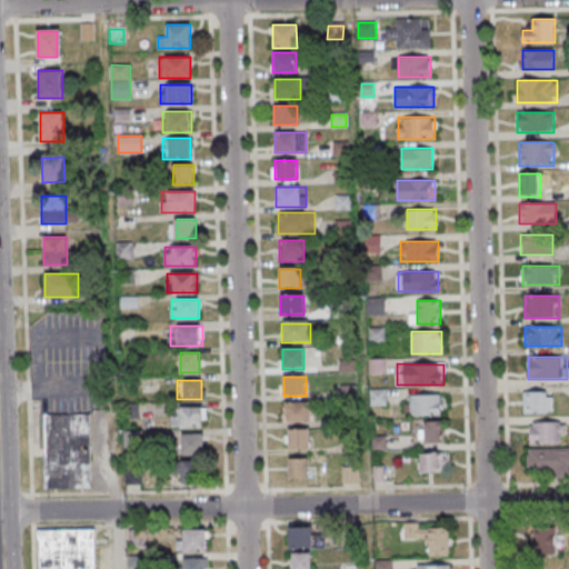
[(522,413),(552,413),(552,391),(522,391),(522,413)]
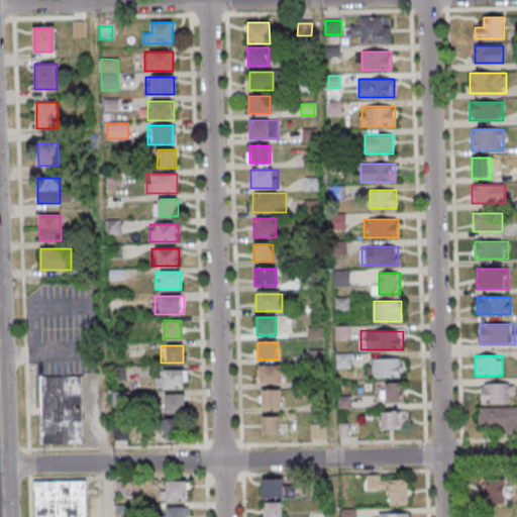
[(373,378),(402,378),(402,358),(373,358),(373,378)]
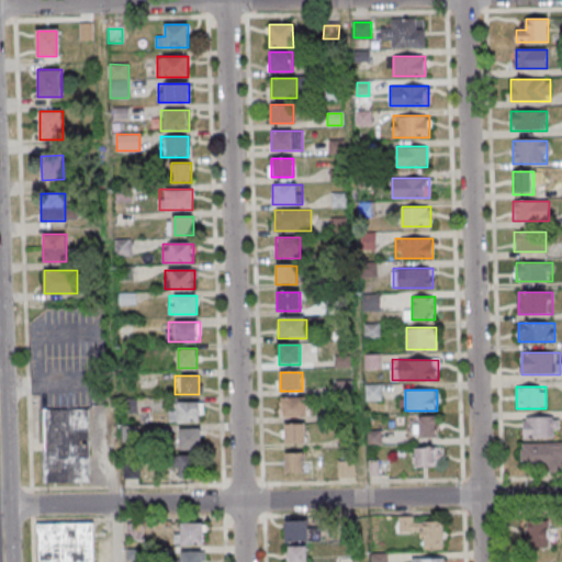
[(281,416),(310,416),(310,397),(281,397),(281,416)]
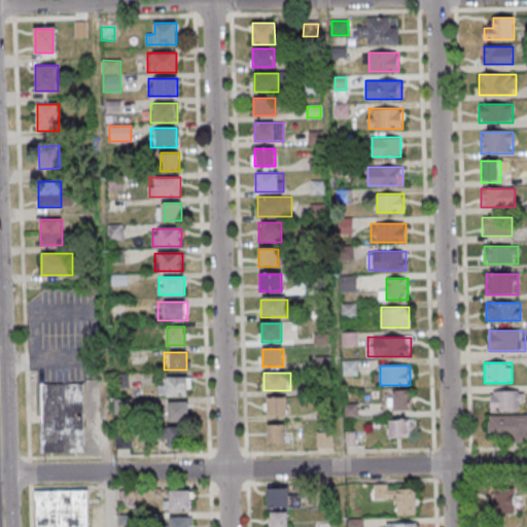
[(160,377),(160,395),(189,395),(189,377),(160,377)]
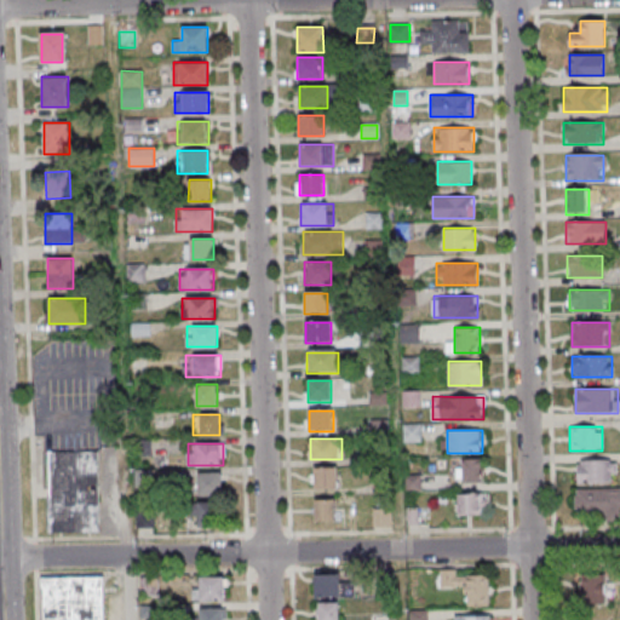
[(99,533),(99,453),(49,453),(49,533),(99,533)]
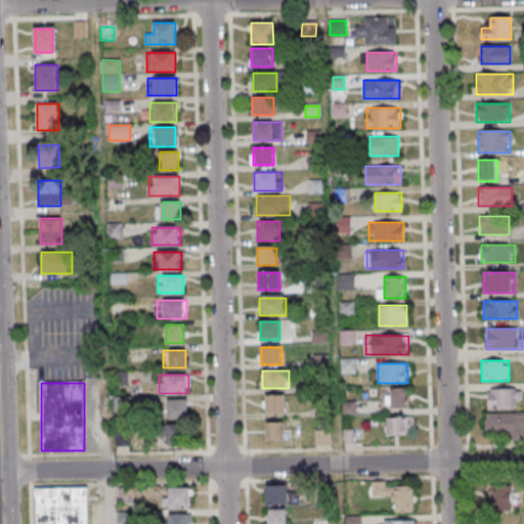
[(408,407),(407,388),(382,389),(383,408),(408,407)]
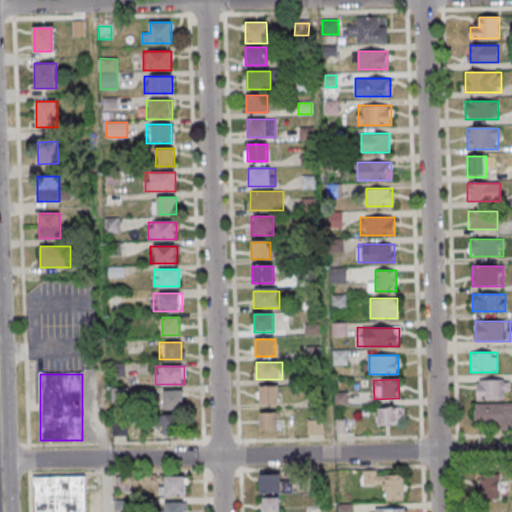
[(509,399),(509,379),(476,379),(476,399),(509,399)]
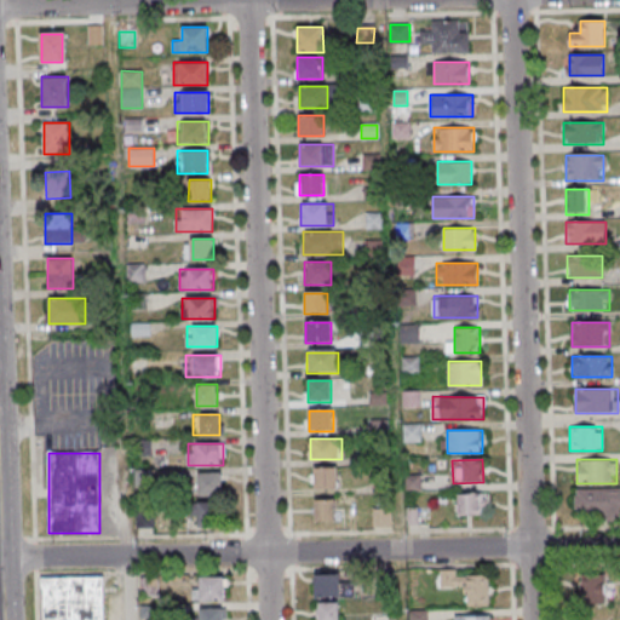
[(337,488),(337,466),(314,466),(314,488),(337,488)]
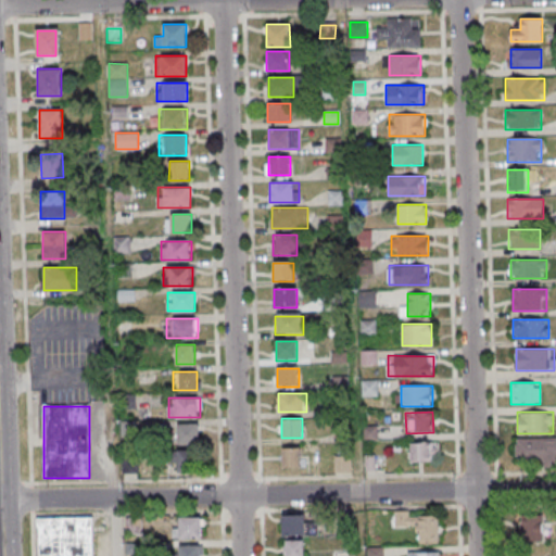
[(200,443),(200,424),(177,424),(177,443),(200,443)]
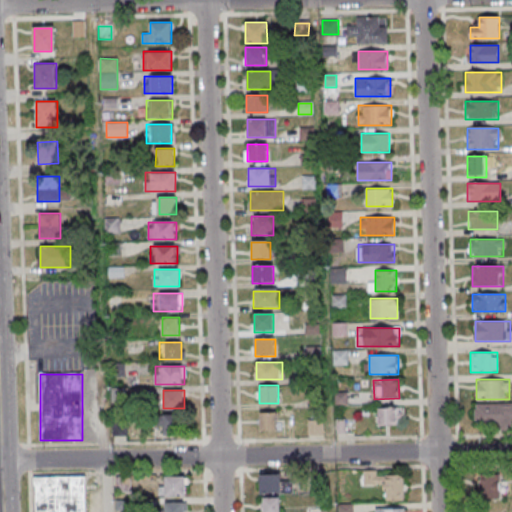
[(511,402),(475,403),(475,426),(511,426),(511,419),(511,402)]
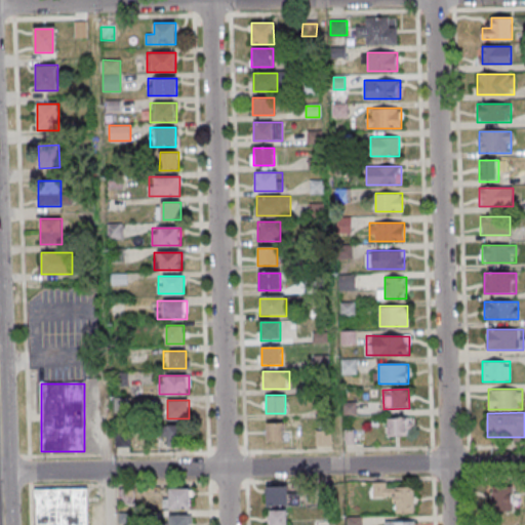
[(387,437),(409,437),(409,417),(387,417),(387,437)]
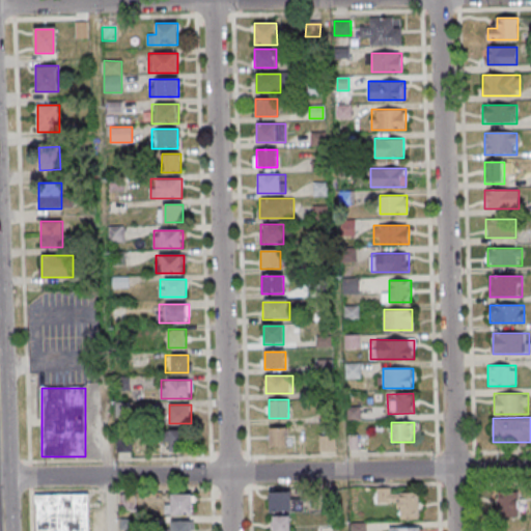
[(269,427),(269,446),(286,446),(286,427),(269,427)]
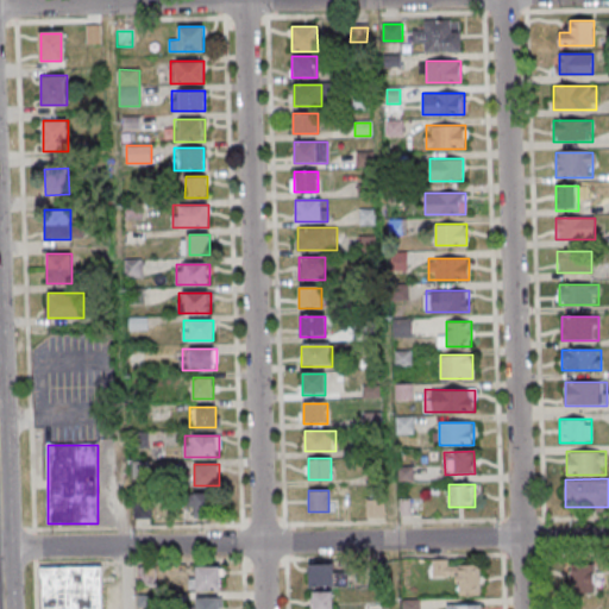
[(193,518),(215,518),(215,494),(193,494),(193,518)]
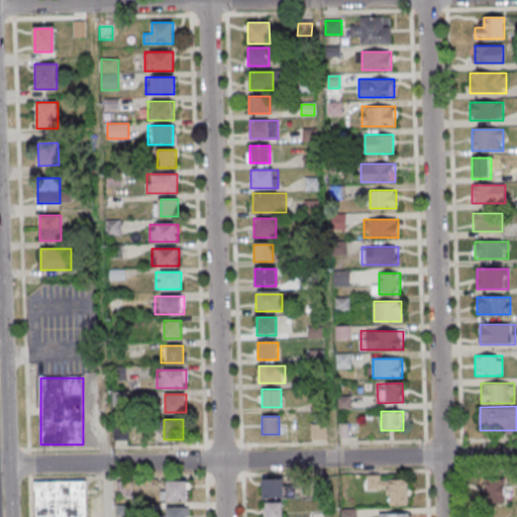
[(327,439),(327,424),(311,424),(311,439),(327,439)]
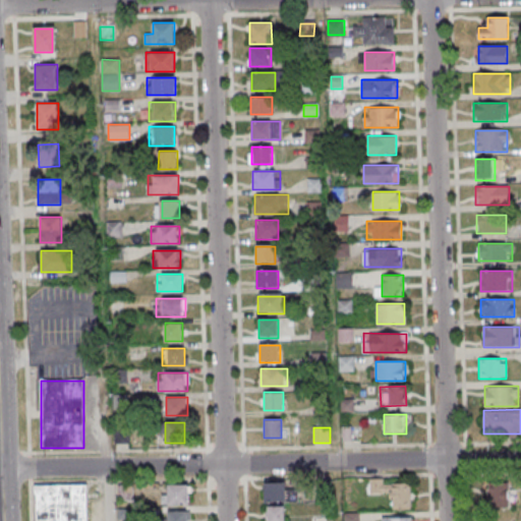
[(412,508),(412,480),(369,480),(369,494),(391,494),(391,509),(412,508)]
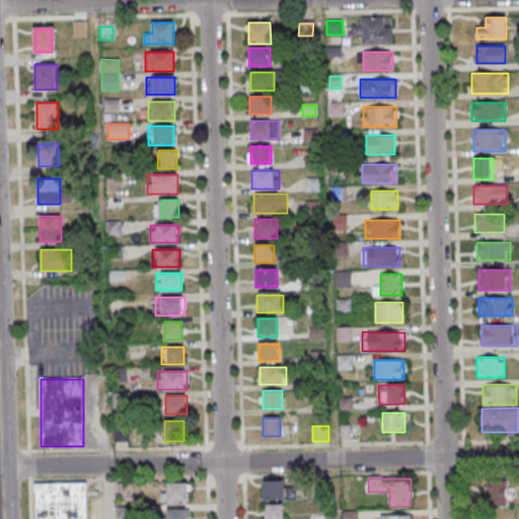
[(263,500),(297,500),(297,489),(285,489),(285,482),(263,482),(263,500)]
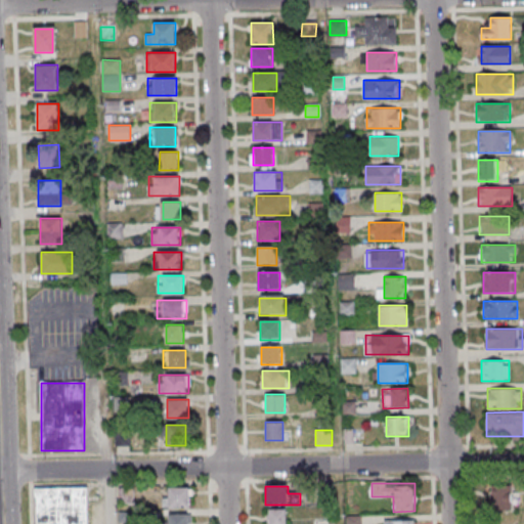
[(490,511),(512,511),(512,486),(490,486),(490,511)]
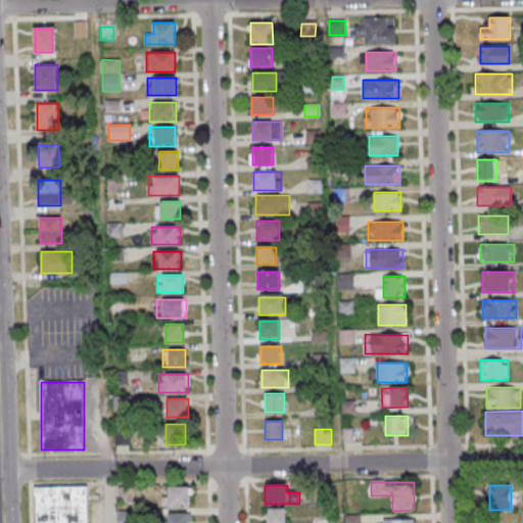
[(35,486),(34,522),(88,522),(88,486),(35,486)]
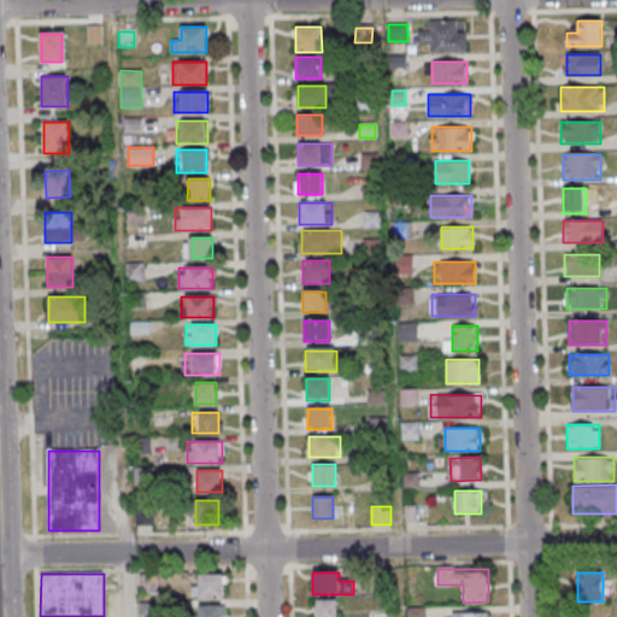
[(192,600),(224,600),(224,575),(197,575),(197,588),(192,588),(192,600)]
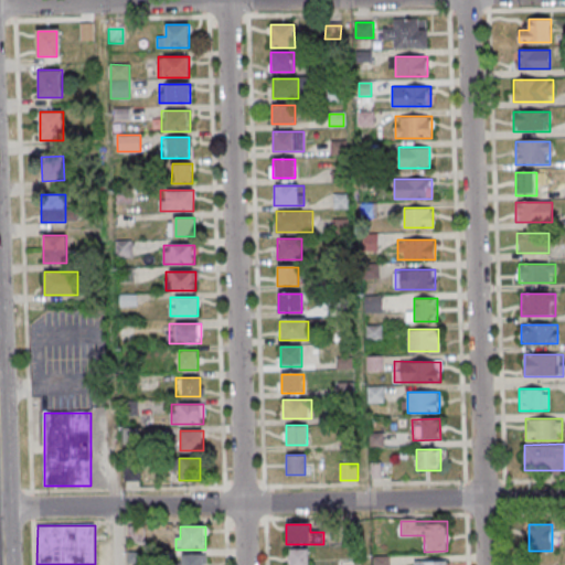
[(308,564),(309,550),(289,550),(288,564),(308,564)]
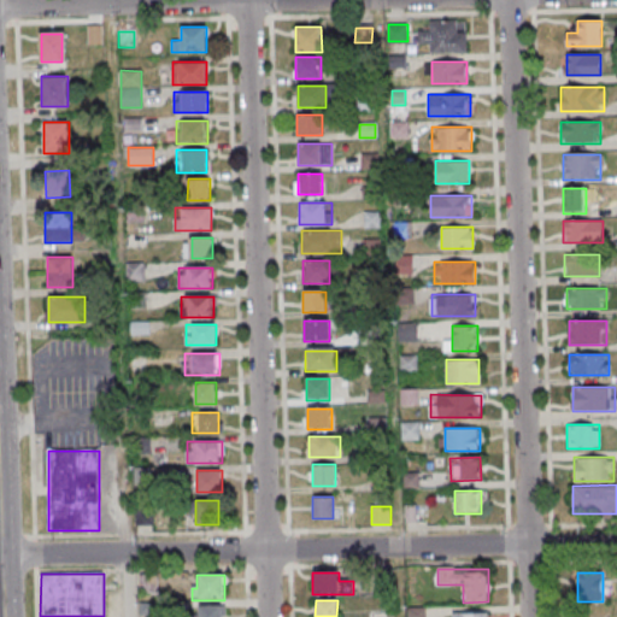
[(221,616),(222,606),(195,606),(194,616),(221,616)]
